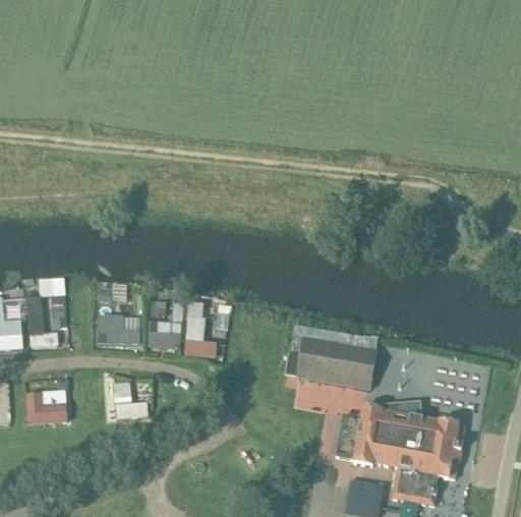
[(101,288),(100,301),(113,301),(113,288),(101,288)]
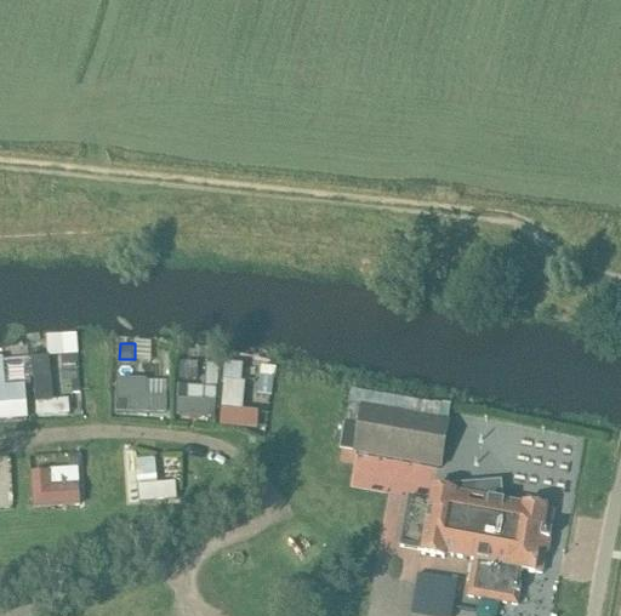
[(181,359),(180,377),(198,376),(198,359),(181,359)]
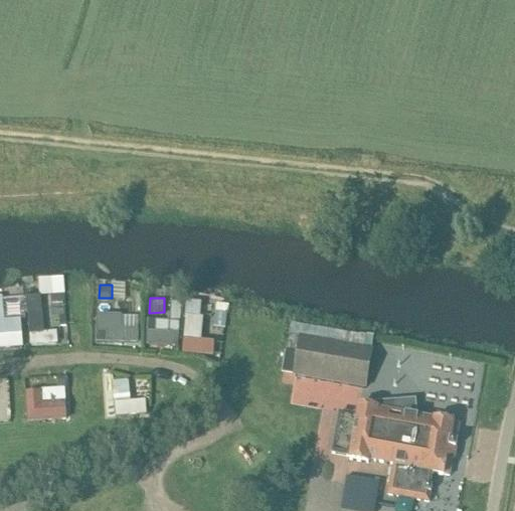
[(216,301),(213,325),(225,326),(228,302),(216,301)]
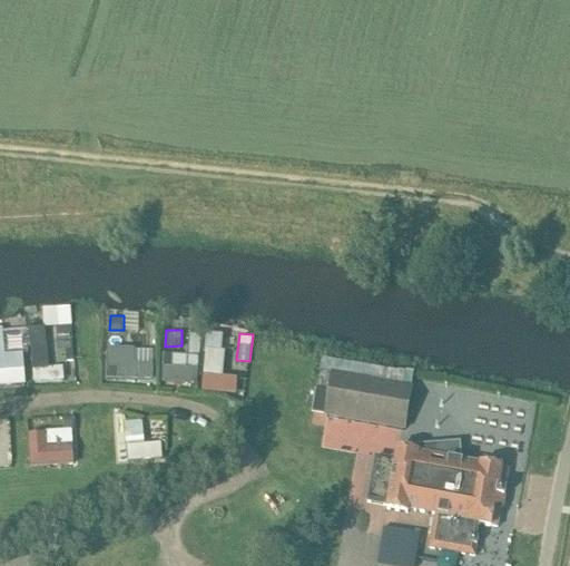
[(156,377),(156,343),(111,342),(110,376),(156,377)]
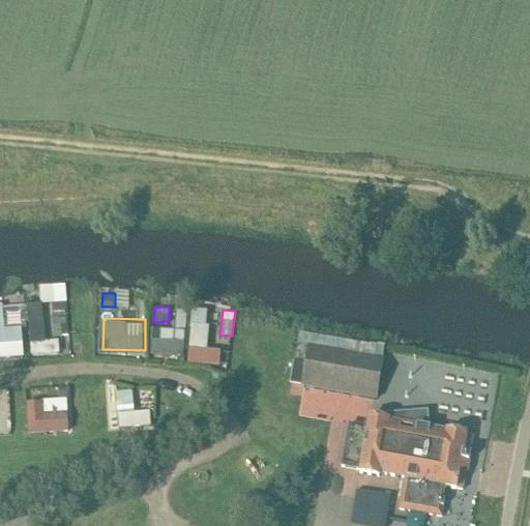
[(383,357),(274,339),(268,377),(303,382),(302,383),(376,396),(383,357)]
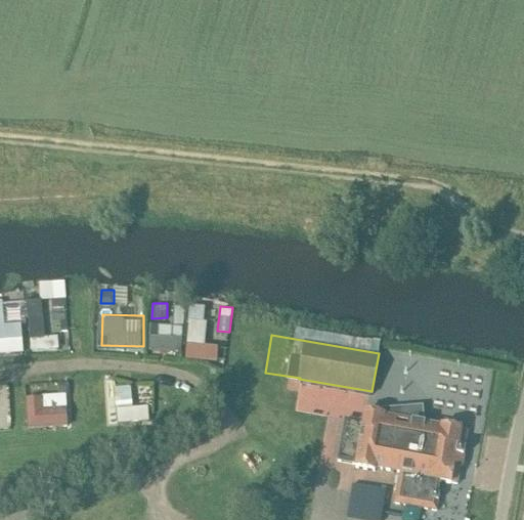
[(69,380),(59,380),(59,393),(69,393),(69,380)]
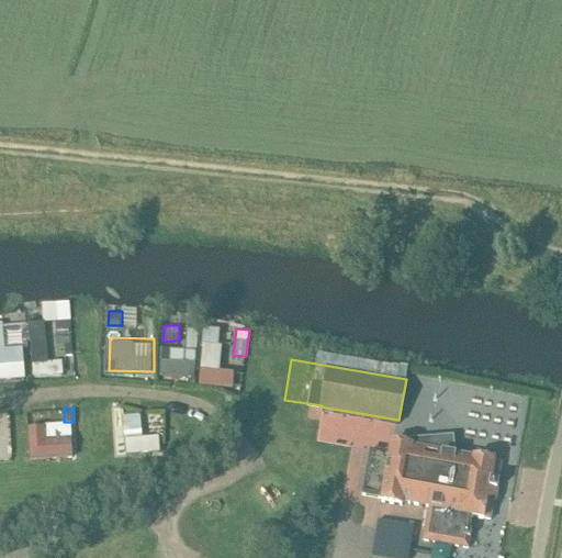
[(126,411),(127,450),(164,449),(163,432),(146,433),(145,411),(126,411)]
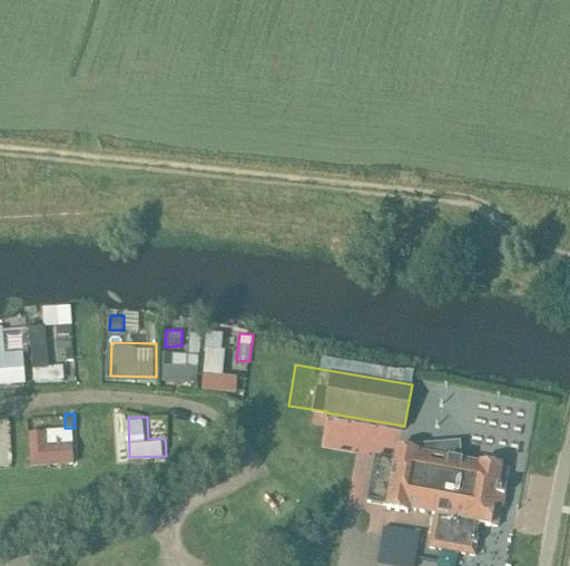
[(478,520),(491,523),(493,510),(499,511),(501,504),(502,504),(505,486),(498,485),(501,465),(502,465),(481,460),(481,461),(460,458),(459,441),(433,442),(431,452),(419,450),(419,449),(397,446),(395,457),(375,454),(367,499),(387,503),(386,506),(408,509),(408,506),(435,511),(435,513),(430,545),(475,553),(478,535),(475,535),(478,520)]
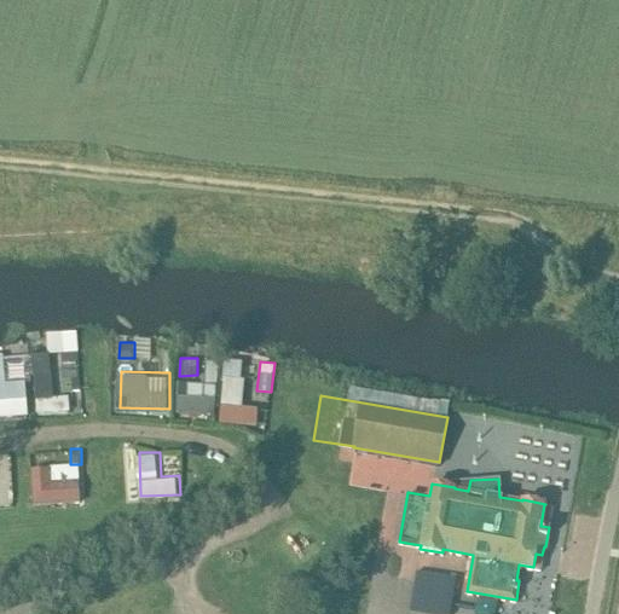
[(417,569),(410,608),(444,613),(449,613),(453,595),(452,595),(456,575),(417,569)]
